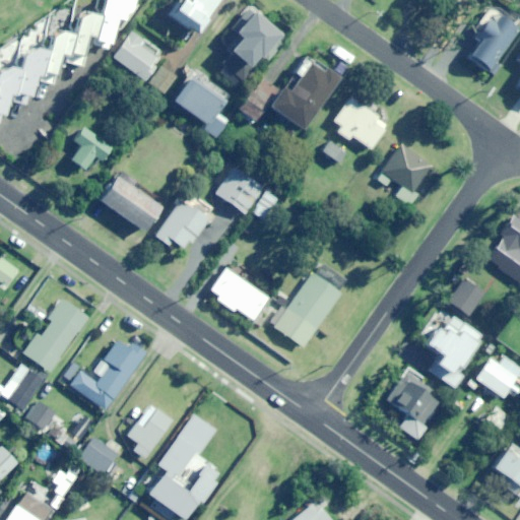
[(102,0),(99,15),(92,38),(91,45),(109,49),(117,18),(122,20),(124,11),(132,13),(135,0),(102,0)]
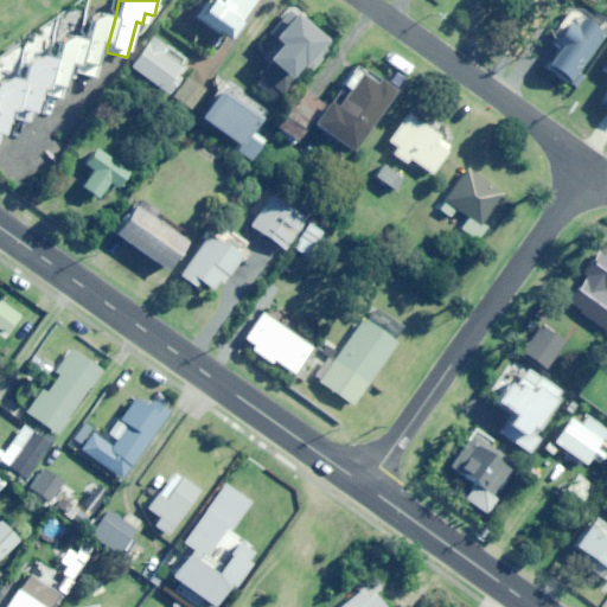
[(225,37),(251,0),(206,0),(193,18),(213,32),(215,30),(225,37)]
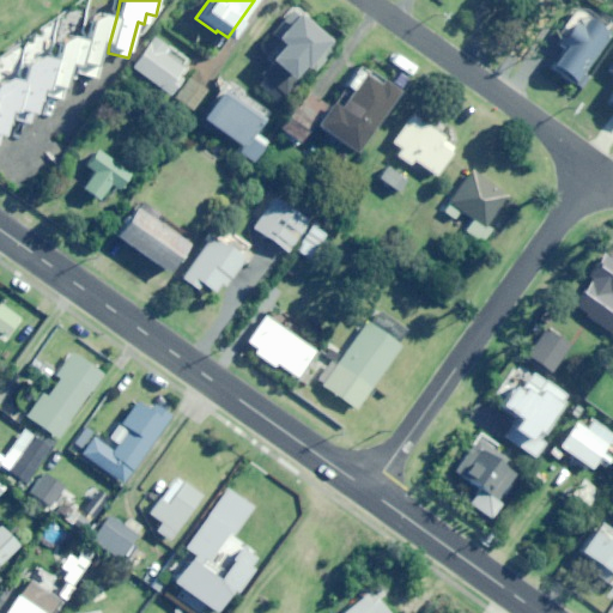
[(304,68),(329,40),(295,10),(273,35),(283,43),(273,54),(268,49),(262,55),(272,64),(262,74),(269,80),(263,89),(277,99),(291,84),(289,82),(302,66),(304,68)]
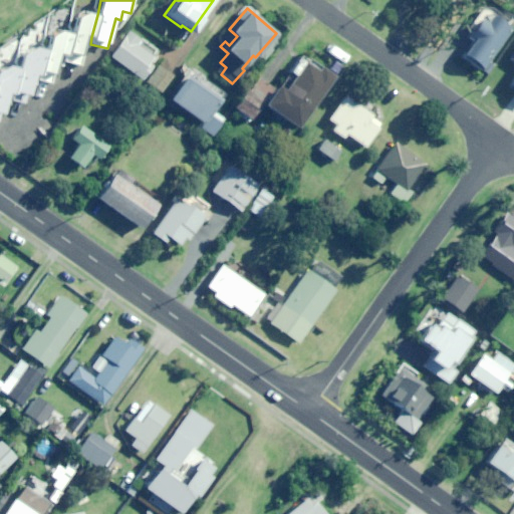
[(97,15),(78,10),(72,34),(67,54),(65,61),(80,65),(87,36),(91,37),(97,15)]
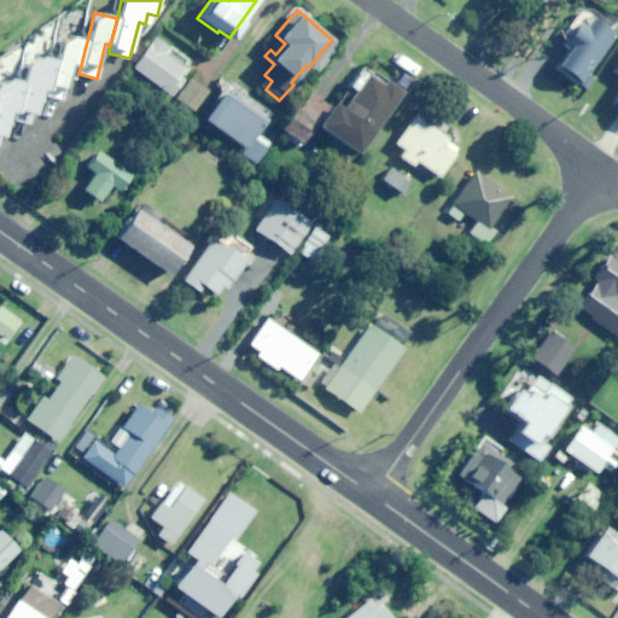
[(577,83),(613,36),(588,17),(582,25),(578,23),(561,45),(567,50),(555,65),(577,83)]
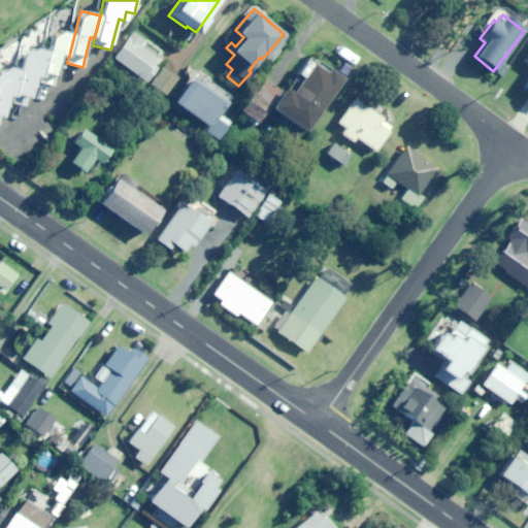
[(47,47),(40,78),(39,83),(54,87),(62,55),(69,56),(74,35),(53,29),(47,47)]
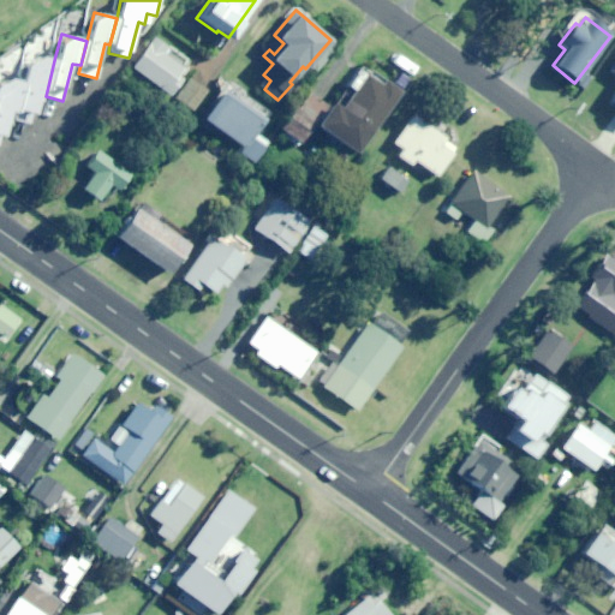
[(166,54),(171,48),(155,36),(133,67),(172,95),(189,70),(166,54)]
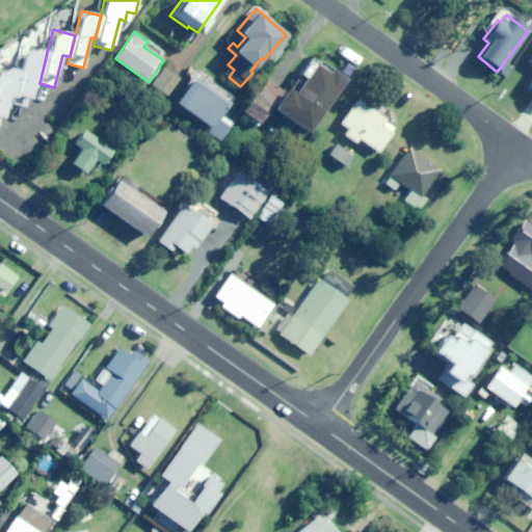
[(19,69),(11,97),(9,103),(30,108),(37,78),(41,79),(48,48),(25,43),(19,69)]
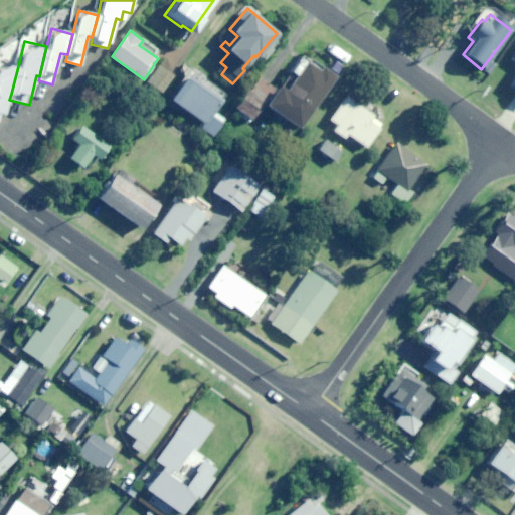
[(0,62),(0,61),(0,123),(1,124),(8,93),(11,94),(18,66),(0,62)]
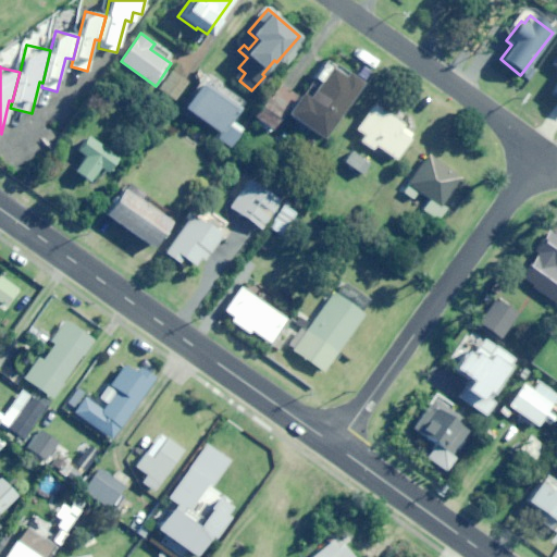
[(346,74),(344,78),(329,67),(308,98),(301,94),(287,114),(322,139),(360,84),(346,74)]
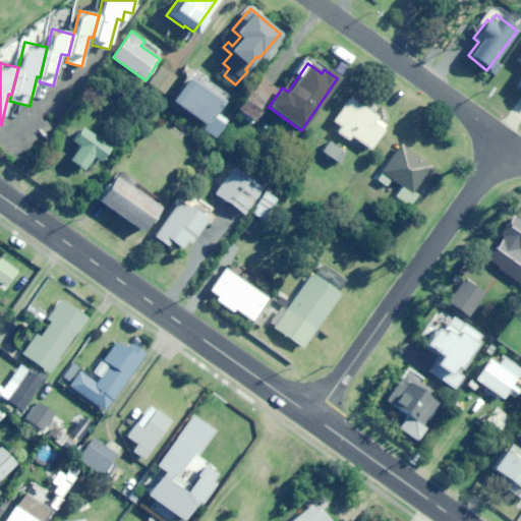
[(166,96),(178,77),(161,65),(148,83),(166,96)]
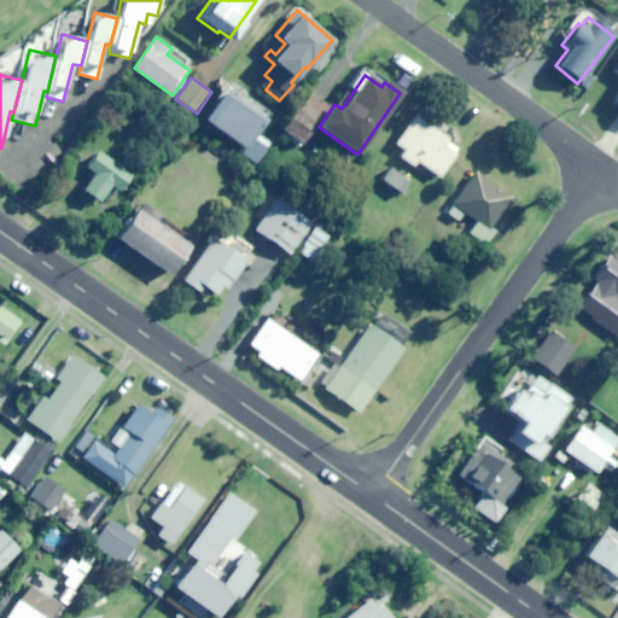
[(261,163),(273,143),(257,133),(268,116),(225,87),(204,120),(243,146),(240,150),(261,163)]
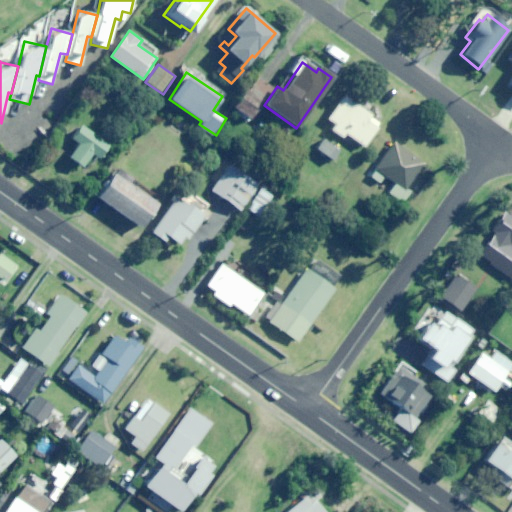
[(250,118),(260,105),(245,94),(236,107),(250,118)]
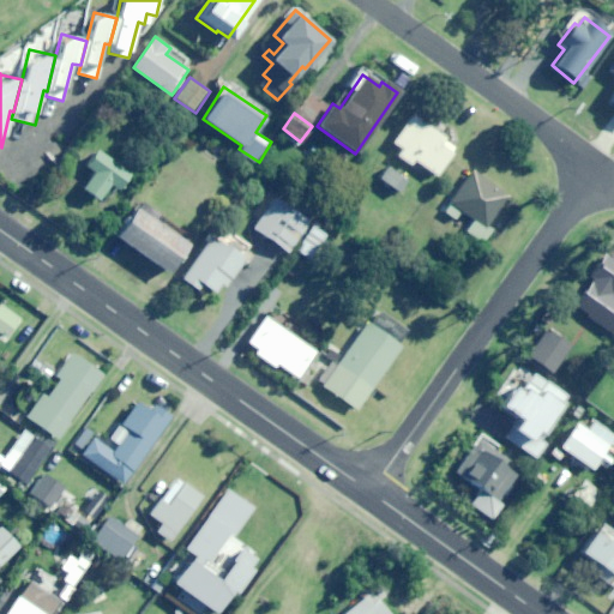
[(435,176),(456,148),(411,115),(392,142),(401,148),(396,155),(410,164),(413,160),(435,176)]
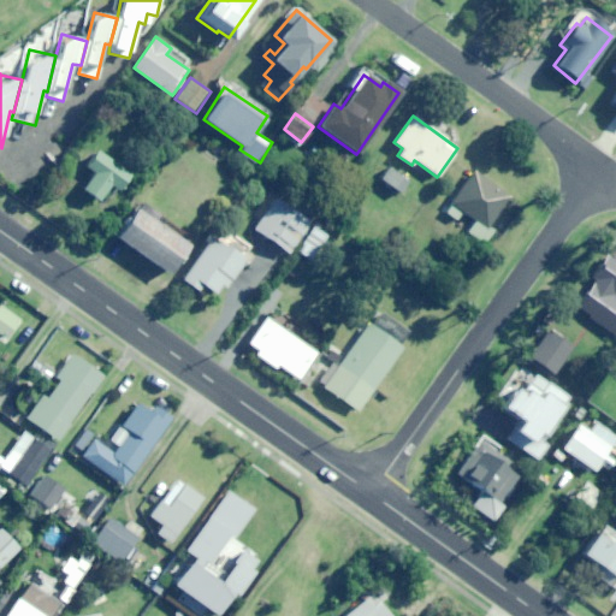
[(117,193),(130,173),(99,152),(87,169),(93,172),(82,189),(104,203),(112,190),(117,193)]
